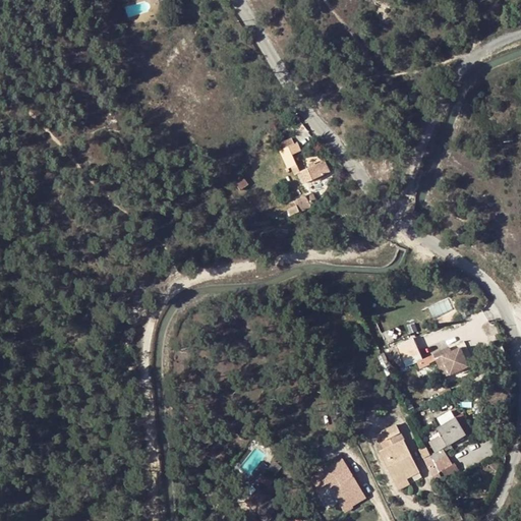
[(284,149),(294,145),(291,138),(281,143),(284,149)]
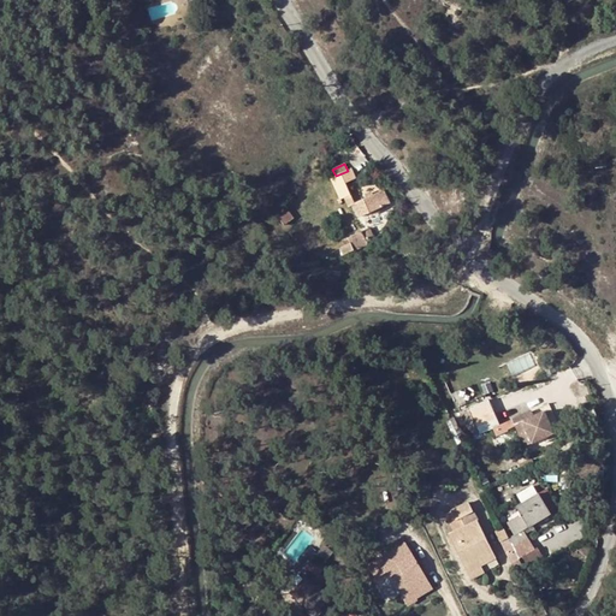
[(354,179),(349,170),(348,171),(336,176),(331,178),(339,200),(344,199),(350,196),(345,184),(354,179)]
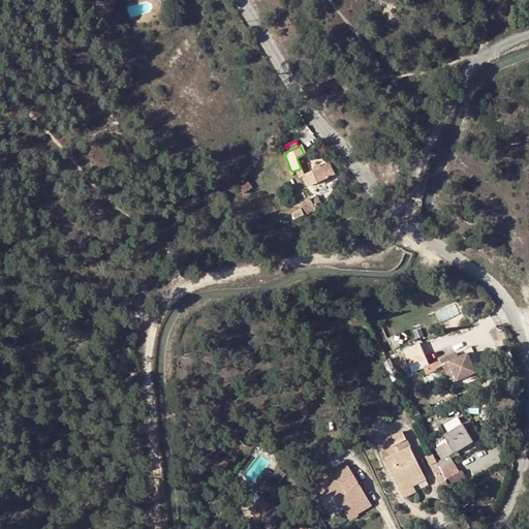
[(329,164),(304,175),(309,187),(334,177),(329,164)]
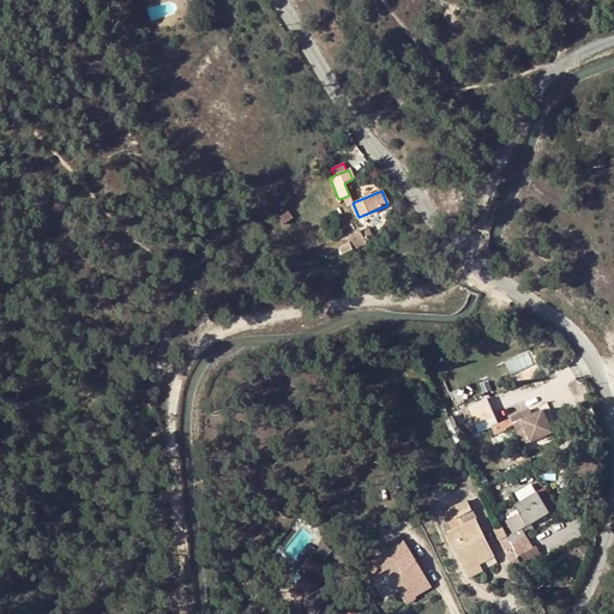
[(347,206),(353,203),(349,196),(343,198),(347,206)]
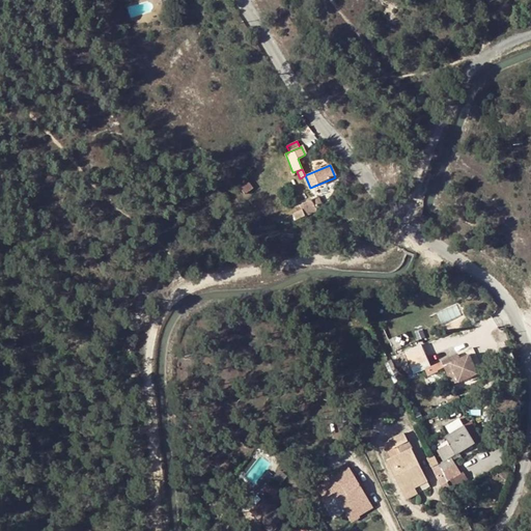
[(254,189),(249,182),(241,188),(245,194),(254,189)]
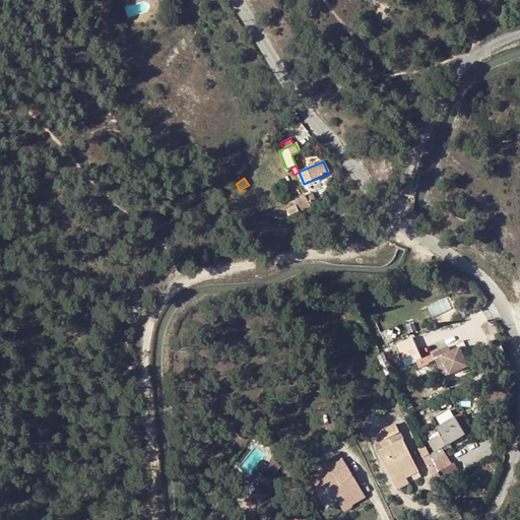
[(305,196),(310,206),(314,204),(311,198),(313,197),(311,193),(305,196)]
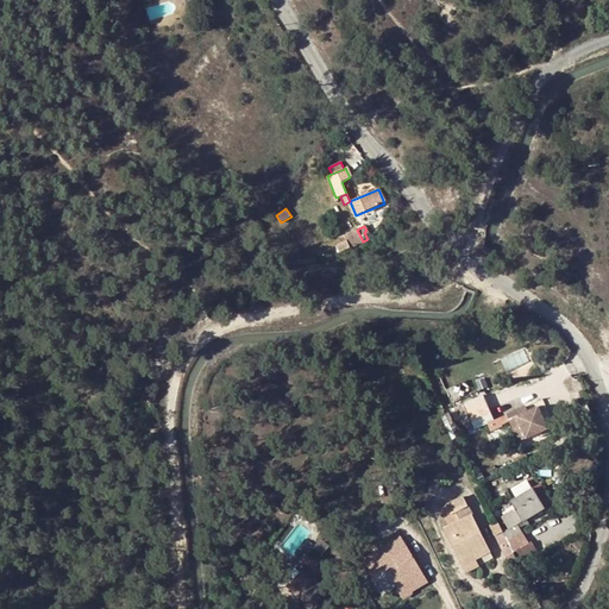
[(340,252),(363,242),(357,230),(345,236),(347,240),(338,245),(340,252)]
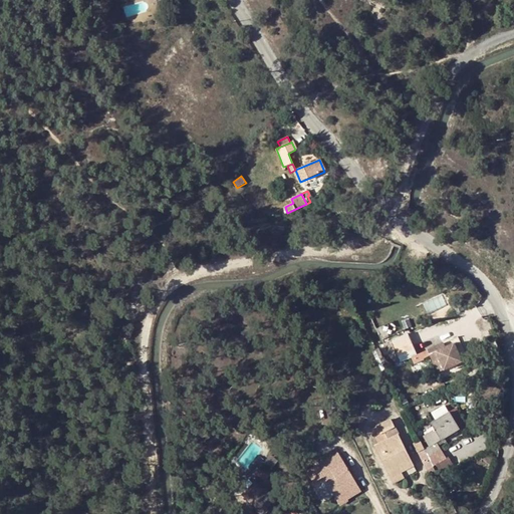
[(379,340),(388,336),(382,325),(374,329),(379,340)]
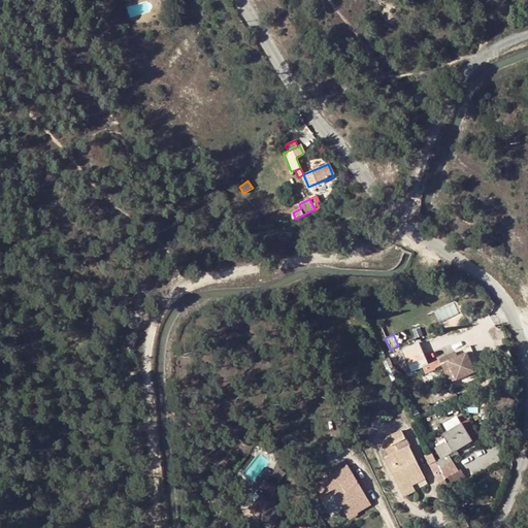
[(428,364),(419,342),(400,351),(393,354),(399,365),(408,373),(428,364)]
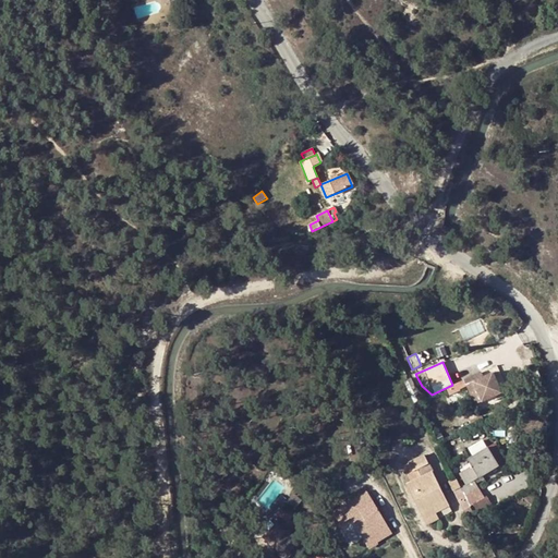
[(494,372),(485,376),(483,372),(464,379),(468,386),(476,383),(484,401),(494,397),(504,392),(494,372)]
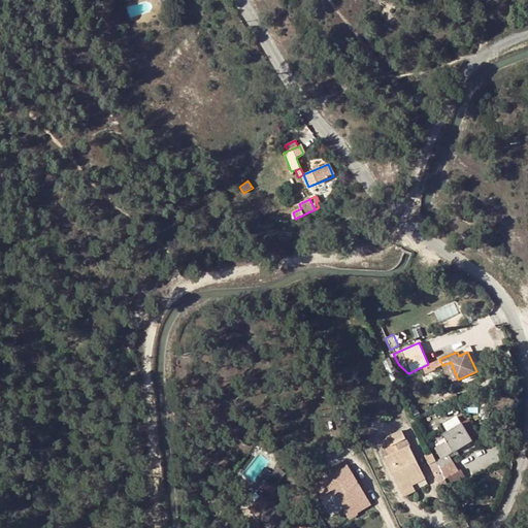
[(442,365),(451,383),(458,380),(451,362),(442,365)]
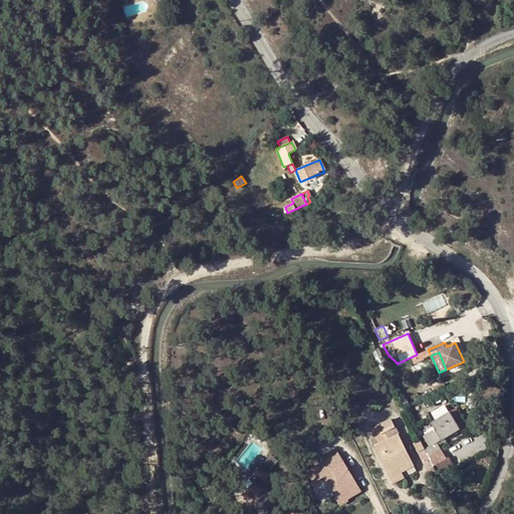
[(424,396),(426,400),(439,394),(436,390),(424,396)]
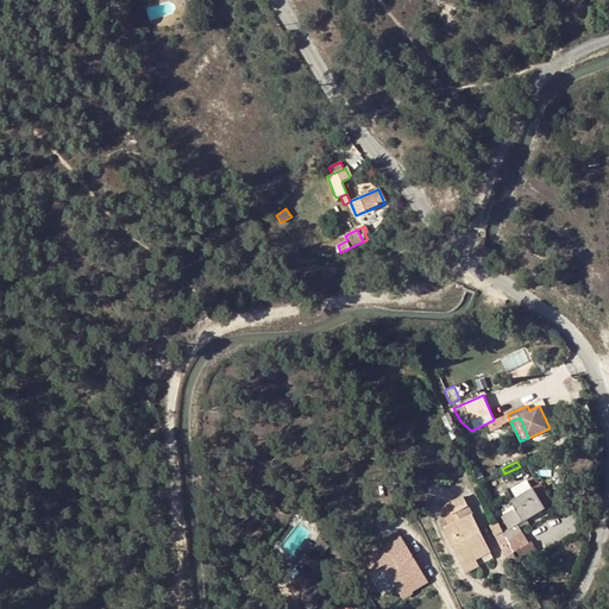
[(510,501),(522,521),(544,509),(533,489),(510,501)]
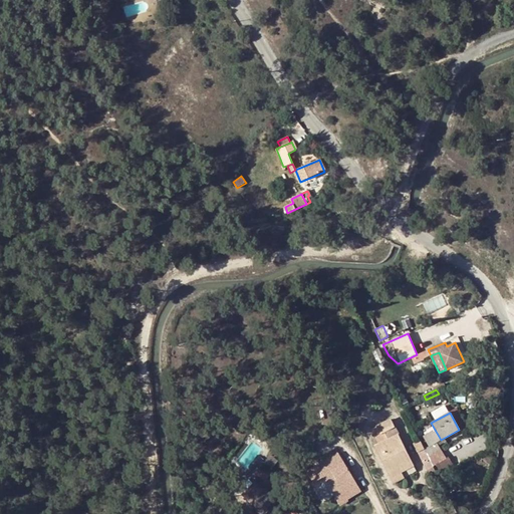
[(404,464),(407,470),(414,466),(391,419),(370,429),(378,443),(374,445),(388,470),(404,464)]
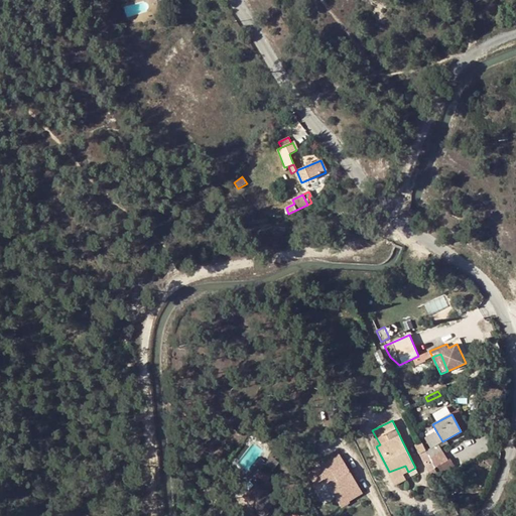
[(438,444),(425,450),(430,460),(434,468),(438,466),(446,462),(438,444)]
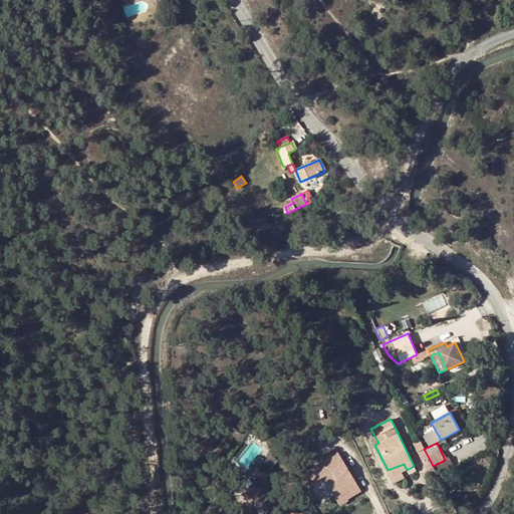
[(330,470),(343,462),(338,453),(324,460),(330,470)]
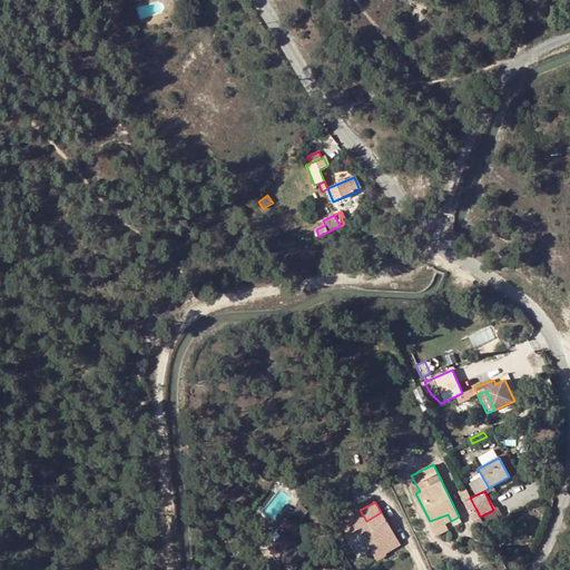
[(493,510),(484,514),(489,521),(502,514),(499,507),(493,510)]
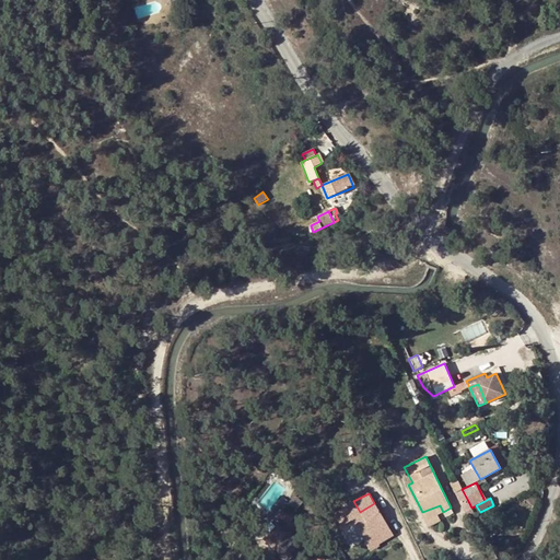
[(459,503),(465,512),(471,508),(467,499),(459,503)]
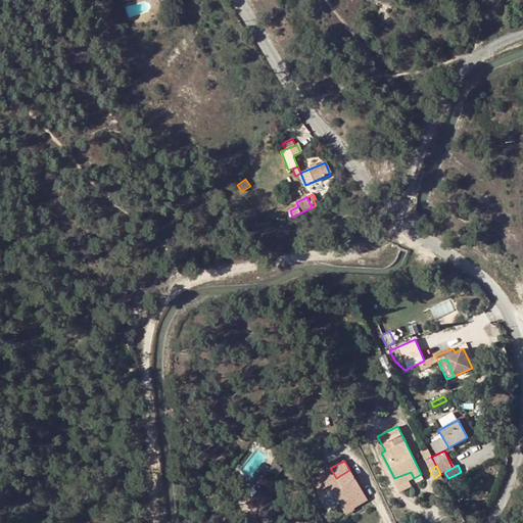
[(348,501),(362,491),(349,470),(336,478),(330,468),(311,480),(318,491),(326,486),(344,514),(353,509),(348,501)]
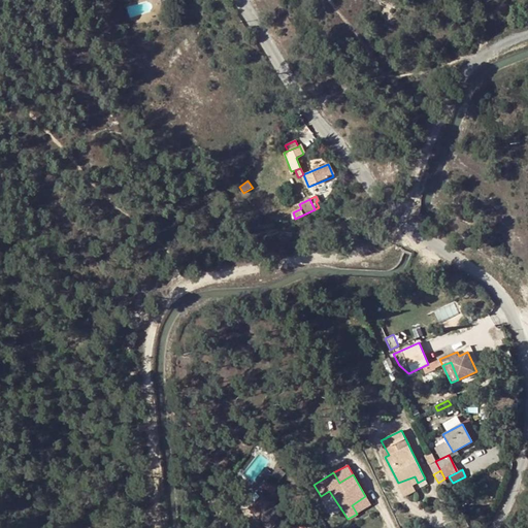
[(398,483),(405,498),(422,491),(418,483),(415,476),(398,483)]
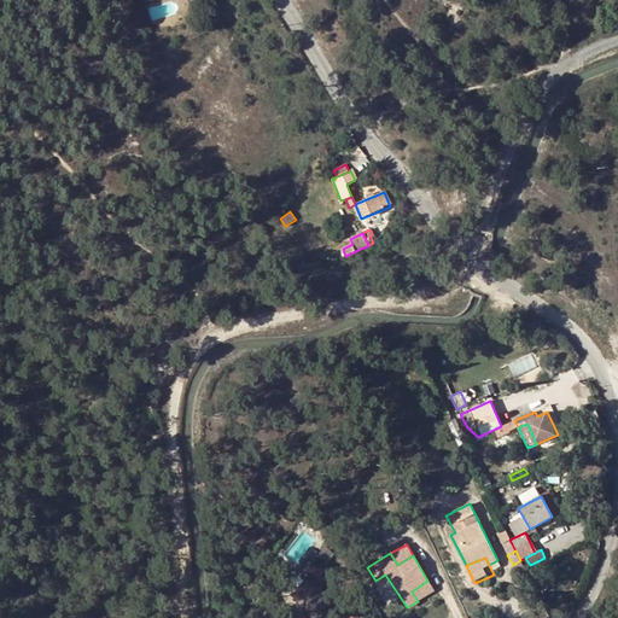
[(277,564),(270,559),(266,565),(272,570),(277,564)]
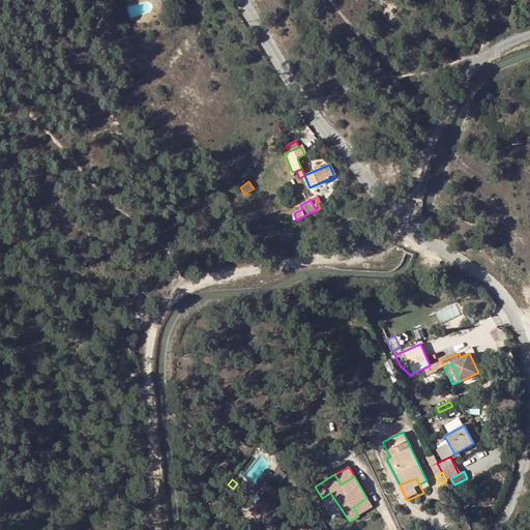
[(353,507),(358,516),(372,506),(366,498),(353,507)]
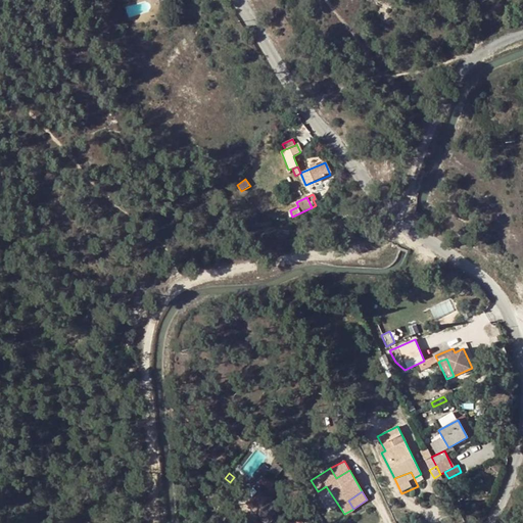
[(249,506),(253,510),(265,497),(258,492),(252,498),(254,501),(249,506)]
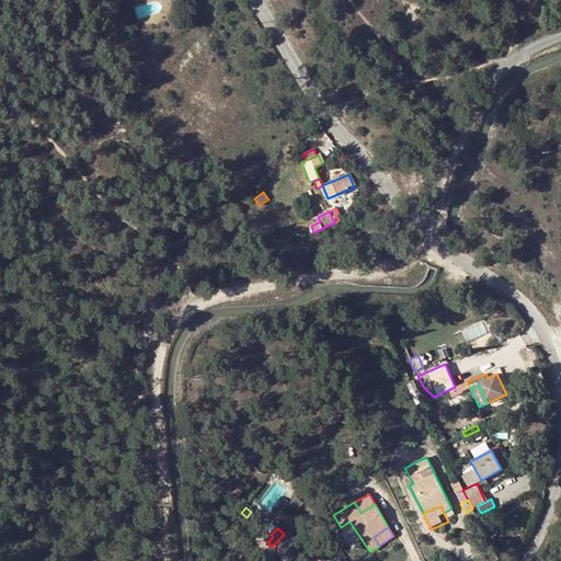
[(288,535),(273,552),(278,557),(294,540),(288,535)]
